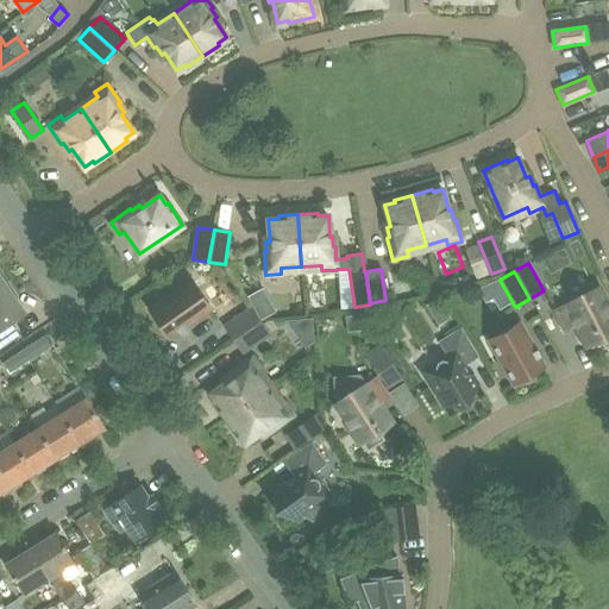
[(193,280),(149,309),(169,338),(212,308),(193,280)]
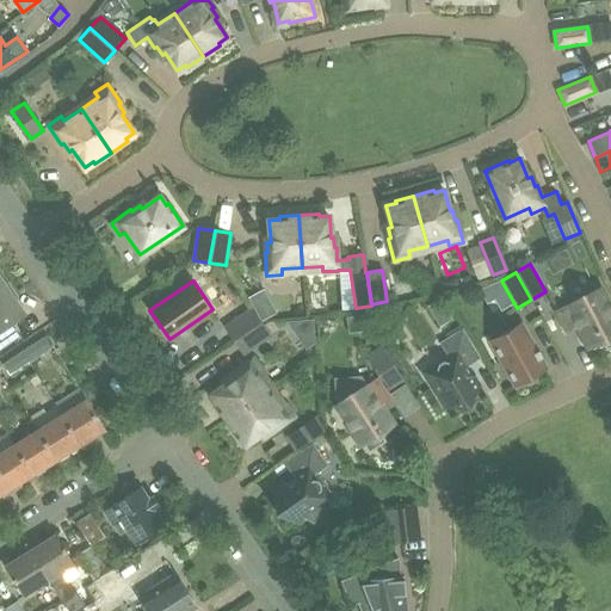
[(5,284),(0,287),(0,347),(11,341),(2,328),(25,313),(5,284)]
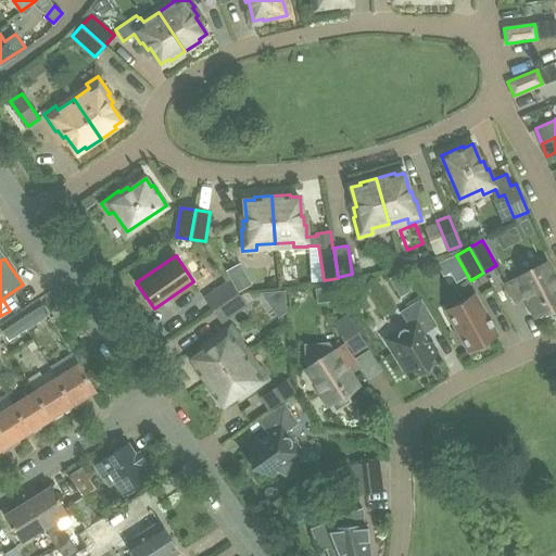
[(555,280),(545,261),(506,281),(517,301),(526,295),(536,316),(548,310),(552,317),(555,315),(555,280)]
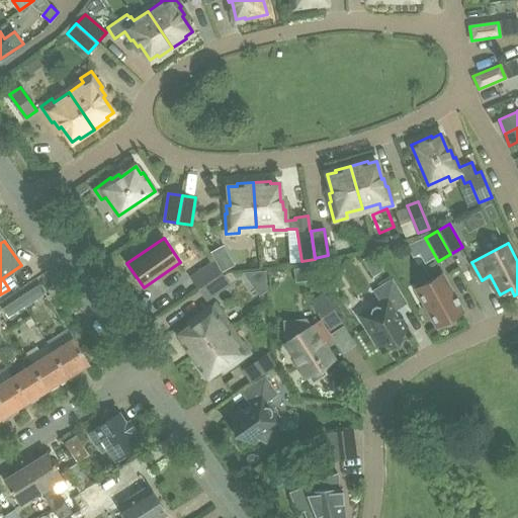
[(213,262),(191,277),(199,288),(222,273),(213,262)]
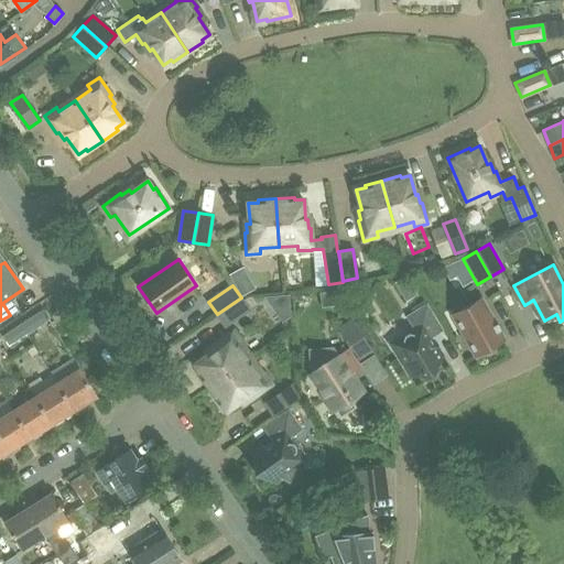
[(241,297),(217,314),(225,326),(249,310),(241,297)]
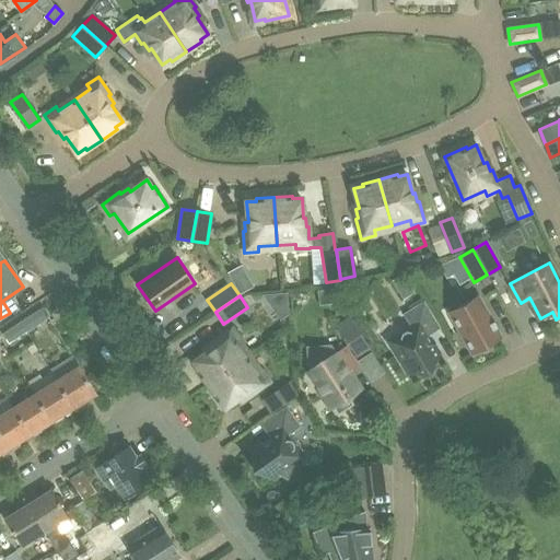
[(477,295),(450,311),(473,353),(500,338),(477,295)]
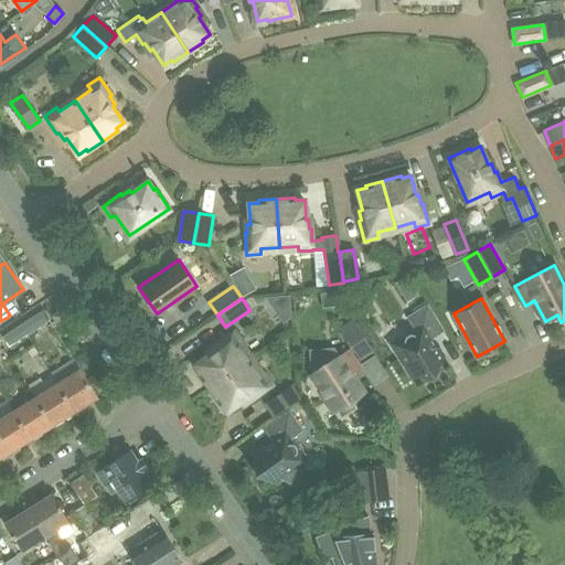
[(397,339),(394,351),(408,373),(414,375),(433,375),(441,358),(441,354),(438,348),(430,348),(427,344),(432,339),(444,330),(427,304),(406,317),(414,329),(397,339)]
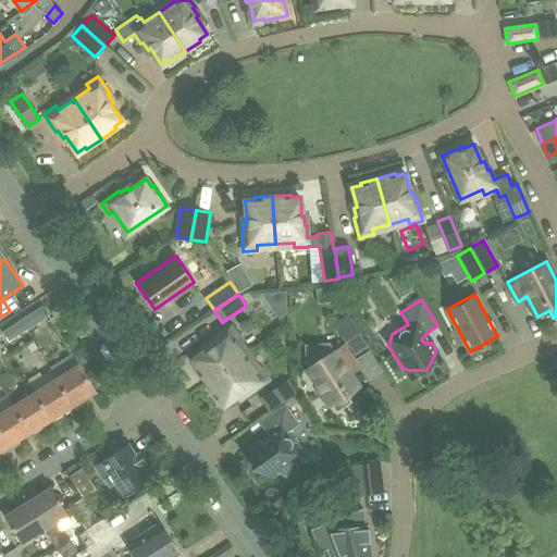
[(41,306),(22,318),(29,330),(49,317),(41,306)]
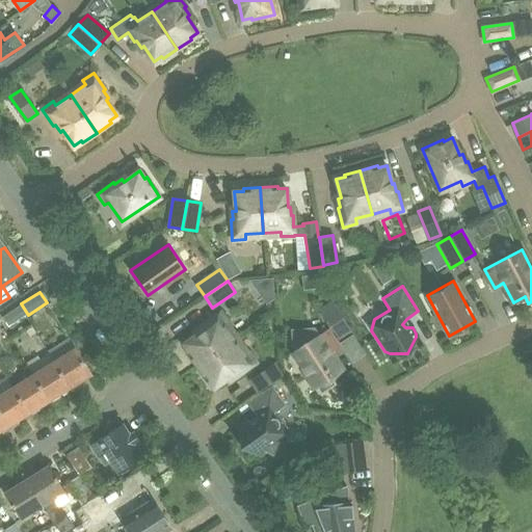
[(331,300),(320,309),(322,313),(338,338),(350,329),(335,304),(331,300)]
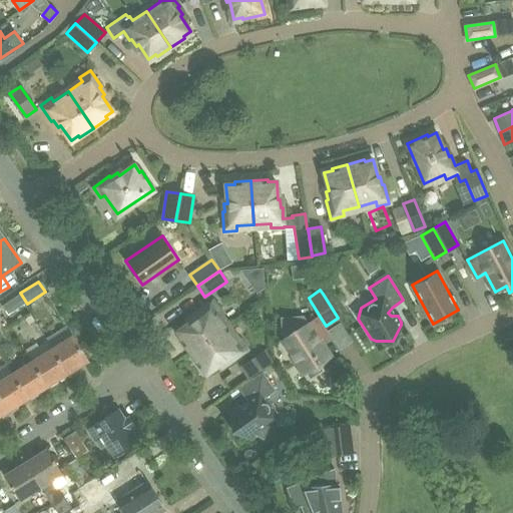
[(20,293),(1,306),(9,316),(27,304),(20,293)]
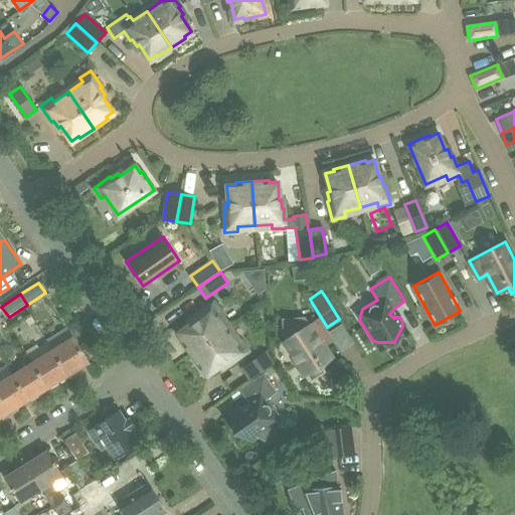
[(193,321),(178,332),(183,339),(181,341),(191,355),(227,329),(217,315),(221,313),(213,302),(197,313),(199,315),(192,320),(193,321)]
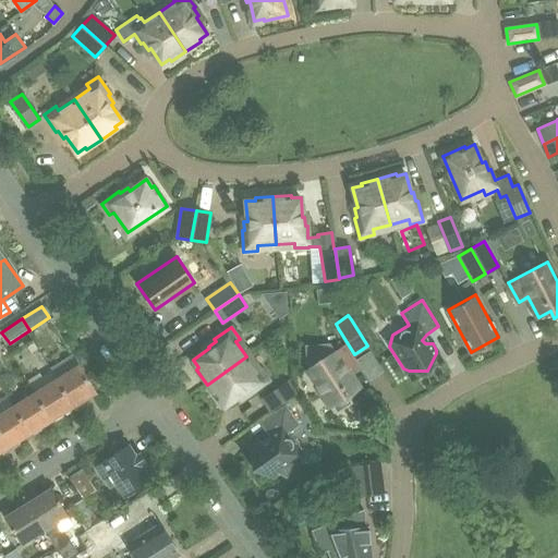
[(33,340),(25,344),(31,353),(37,349),(33,340)]
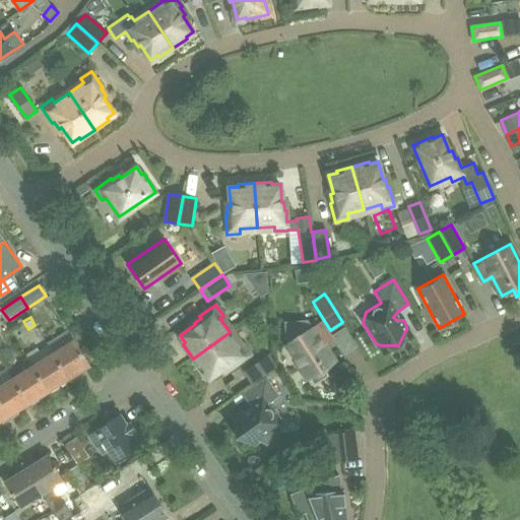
[(320,321),(285,344),(308,379),(309,378),(314,385),(328,375),(324,369),(334,362),(323,344),(331,338),(320,321)]
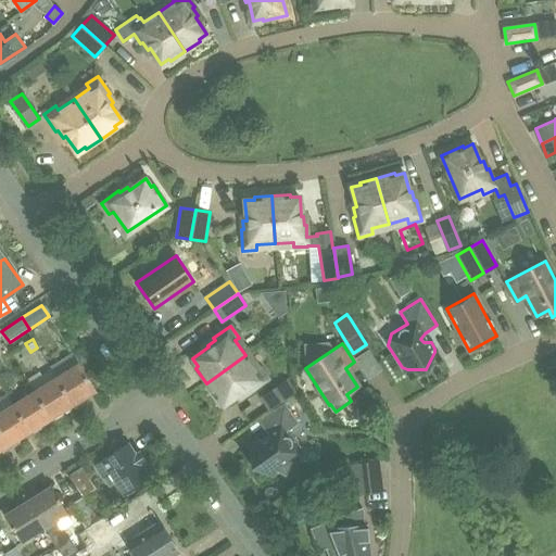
[(245,355),(206,383),(216,396),(218,395),(224,403),(240,392),(242,395),(250,390),(251,391),(268,379),(260,368),(255,370),(245,355)]
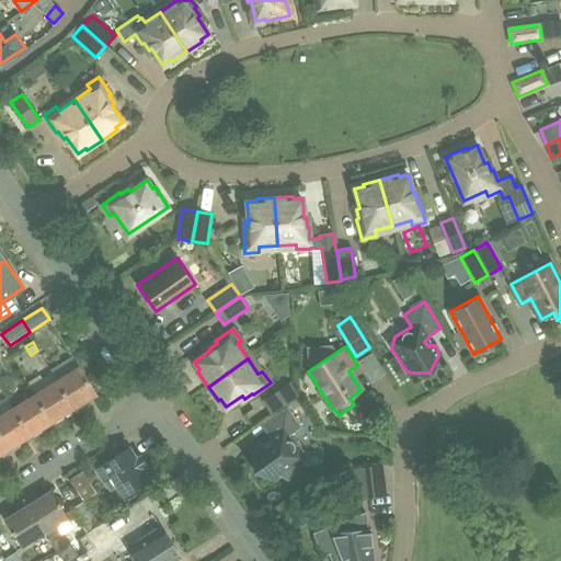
[(57,380),(56,380),(73,409),(95,395),(79,367),(57,380)]
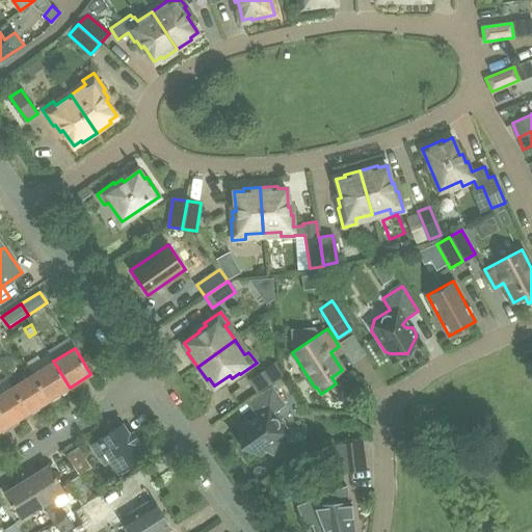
[(36,356),(26,363),(32,374),(49,400),(70,388),(53,361),(54,361),(49,353),(38,360),(36,356)]
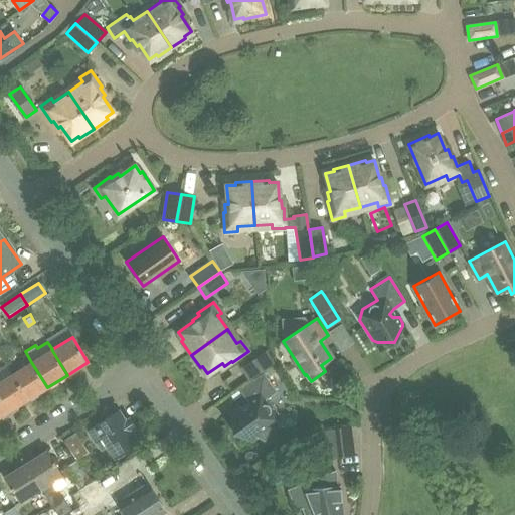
[(266,351),(242,367),(250,379),(274,363),(266,351)]
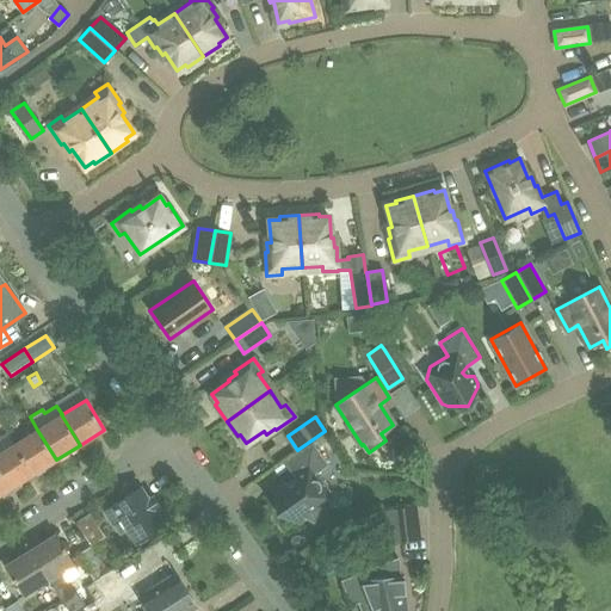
[(37,430),(13,444),(32,474),(56,460),(37,430)]
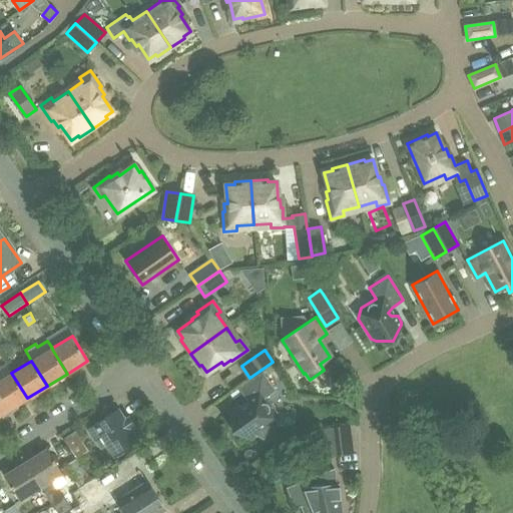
[(232,409),(230,412),(231,430),(247,437),(253,437),(255,435),(265,440),(271,436),(269,426),(273,423),(275,412),(265,398),(276,390),(263,372),(238,389),(246,400),(247,406),(244,408),(237,405),(232,409)]
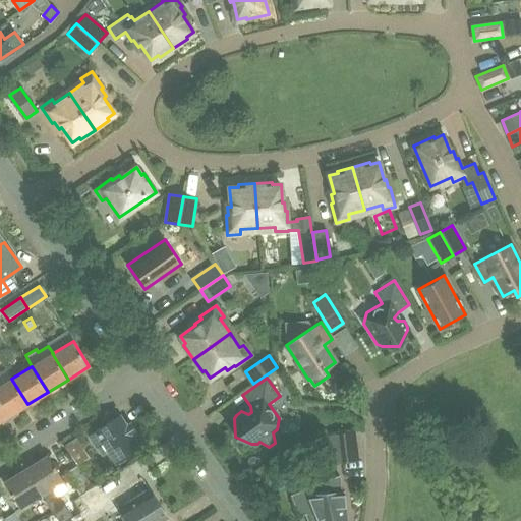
[(11,379),(0,386),(0,405),(7,417),(27,404),(11,379)]
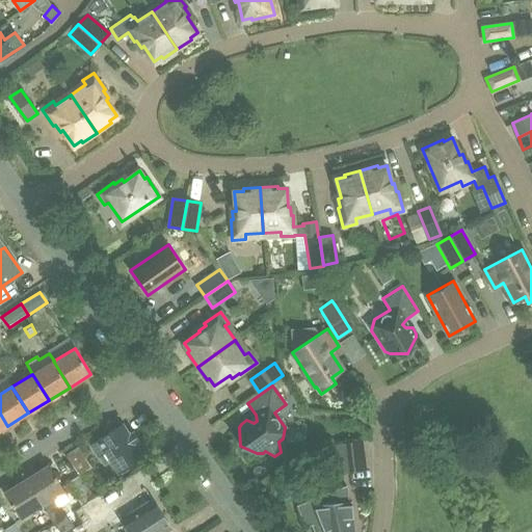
[(123,424),(90,444),(98,456),(104,466),(110,461),(117,473),(120,476),(129,471),(127,467),(143,456),(145,454),(138,442),(139,442),(133,432),(129,434),(123,424)]
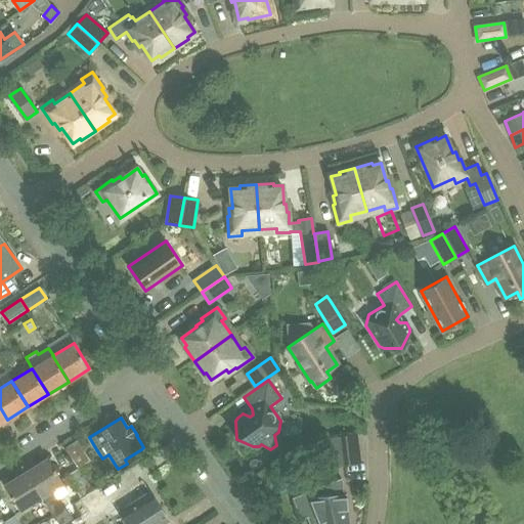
[(356,434),(326,438),(331,467),(339,466),(338,451),(358,448),(356,434)]
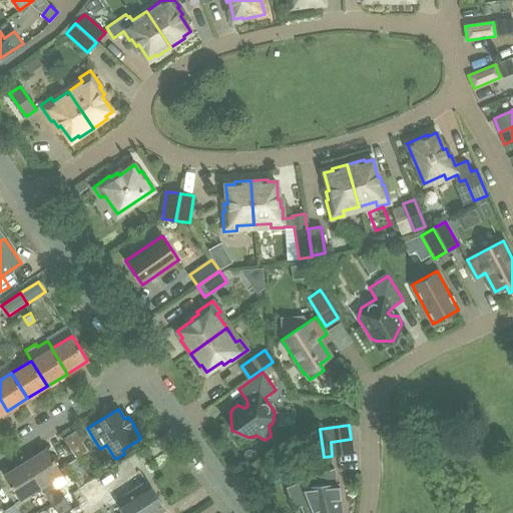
[(75,434),(64,441),(72,453),(82,446),(75,434)]
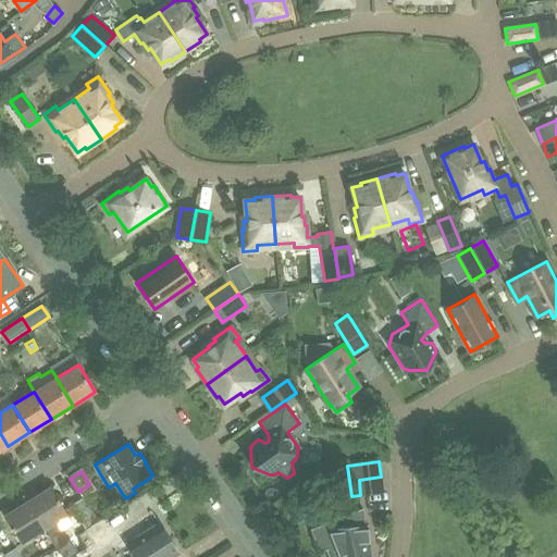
[(50,487),(27,500),(45,528),(50,536),(59,531),(53,522),(66,515),(50,487)]
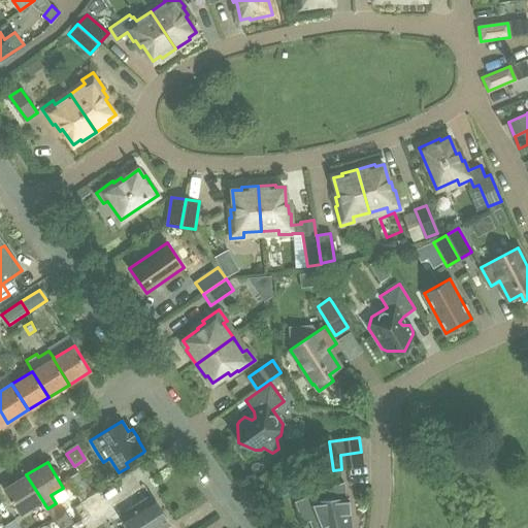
[(78,472),(67,480),(80,501),(91,494),(78,472)]
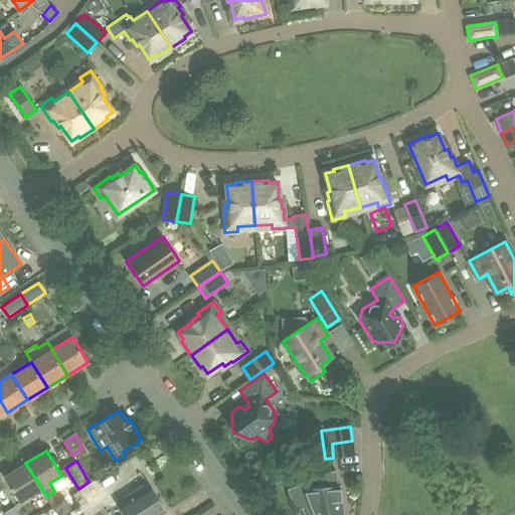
[(25,463),(4,476),(20,501),(41,488),(25,463)]
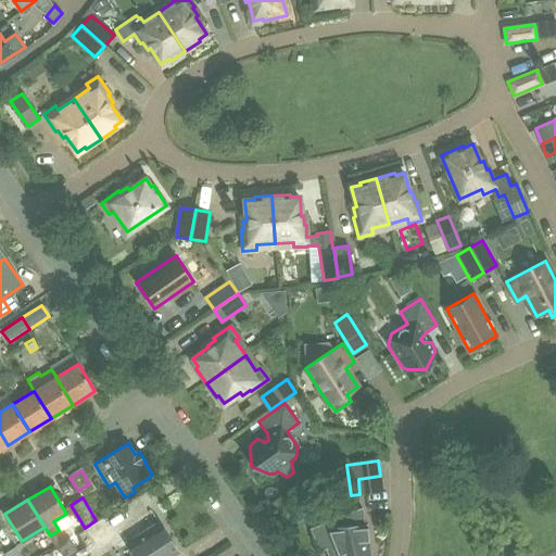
[(326,521),(310,528),(318,551),(325,548),(327,555),(369,555),(367,523),(328,528),(326,521)]
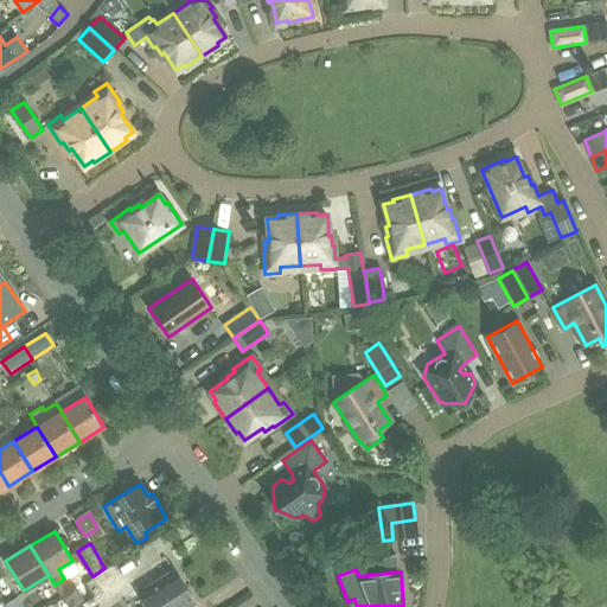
[(176,573),(139,595),(146,606),(189,606),(195,604),(176,573)]
